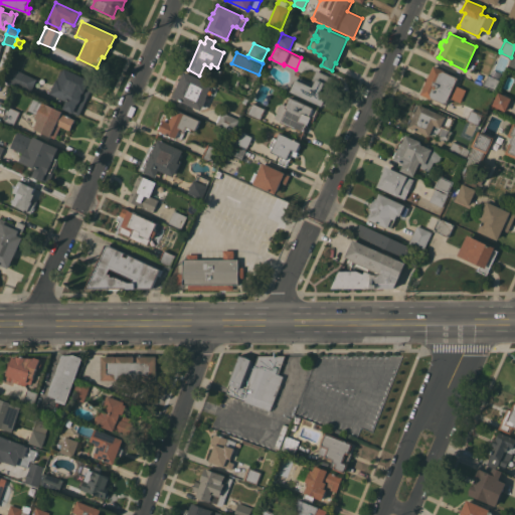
[(445,70),(459,77),(455,84),(467,90),(461,103),(450,97),(447,104),(432,98),(432,99),(420,94),(435,65),(445,70)]
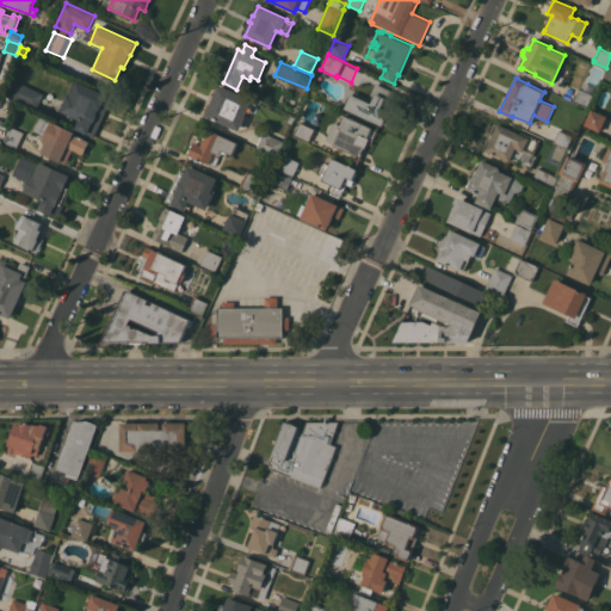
[(37,110),(7,96),(16,80),(44,93),(37,110)]
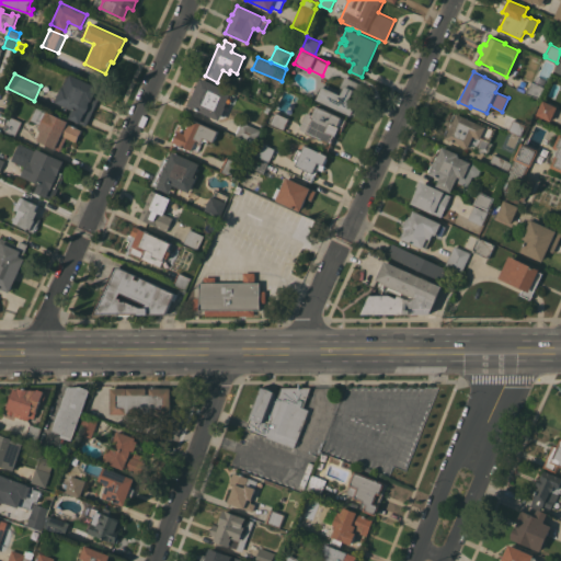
[(63,86),(65,87),(71,73),(103,89),(87,125),(69,117),(72,110),(55,102),(63,86)]
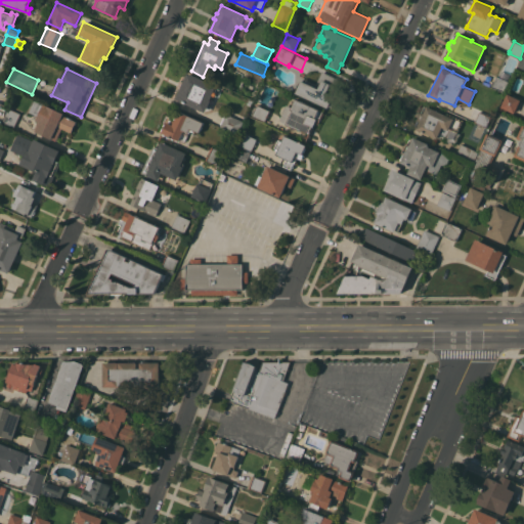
[(296,92),(301,81),(303,81),(304,78),(318,84),(319,82),(317,81),(322,71),(339,79),(333,92),(328,89),(326,92),(334,95),(328,107),(296,92)]
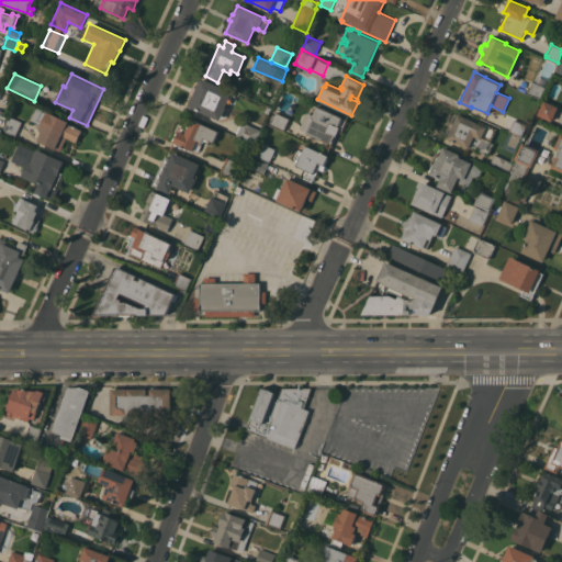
[(201,78),(231,91),(224,107),(226,108),(221,120),(189,105),(201,78)]
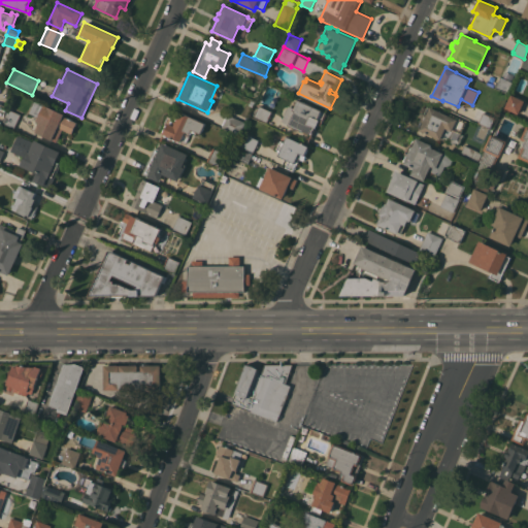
[(507,92),(496,87),(501,76),(513,81),(507,92)]
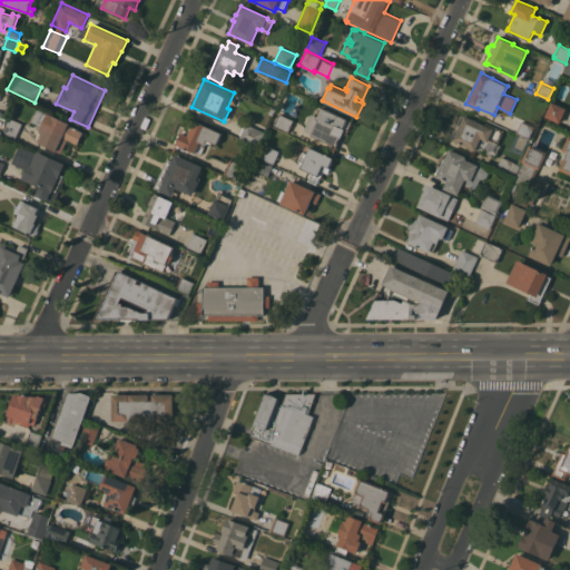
[(560,123),(546,116),(552,101),(567,108),(560,123)]
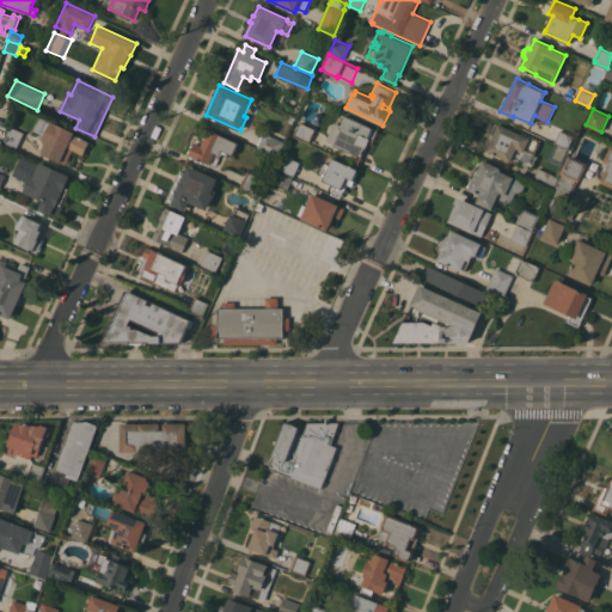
[(372,145),(368,142),(366,148),(365,147),(361,154),(360,154),(359,154),(352,152),(352,153),(330,144),(331,141),(326,140),(334,122),(341,126),(346,115),(378,129),(372,145)]
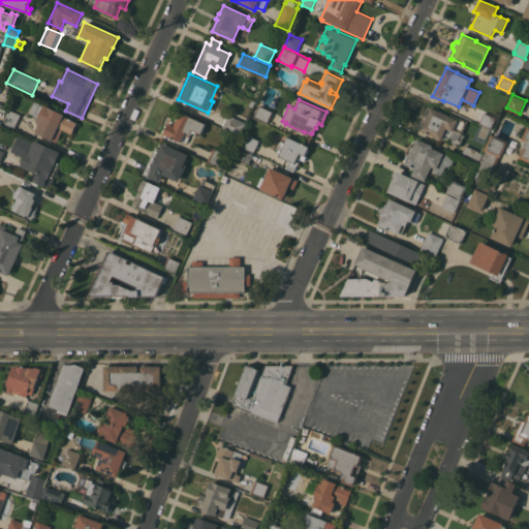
[(63,129),(57,143),(36,132),(40,123),(37,121),(38,117),(29,113),(34,101),(64,115),(63,117),(78,123),(72,134),(63,129)]
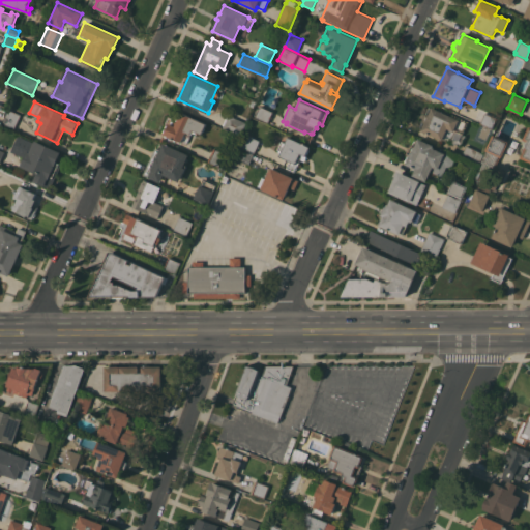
[(268,122),(255,117),(260,106),(273,112),(268,122)]
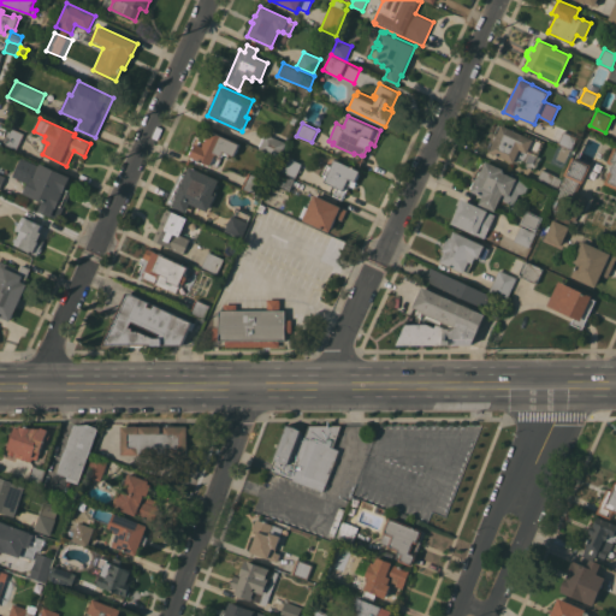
[(526,134),(544,141),(537,155),(528,150),(521,165),(515,161),(514,163),(490,152),(493,142),(490,141),(493,131),(498,132),(502,124),(525,135),(526,134)]
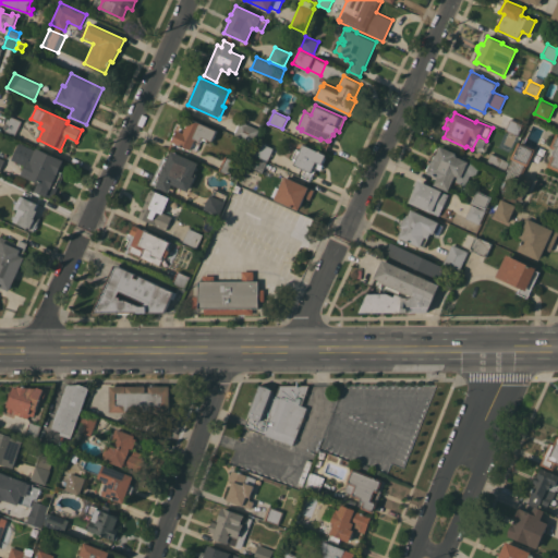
[(2,130),(9,116),(22,121),(15,136),(2,130)]
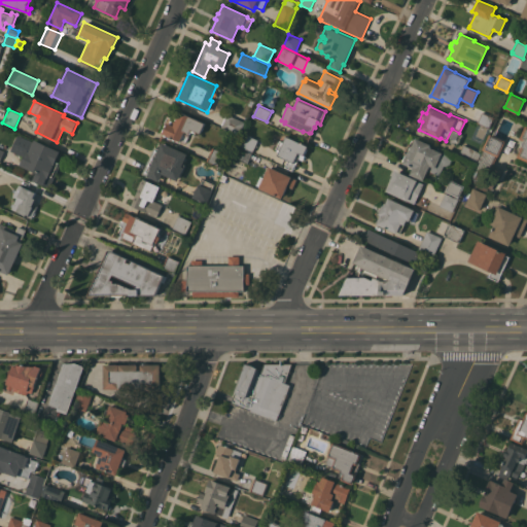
[(203,129),(204,129),(203,132),(202,131),(200,134),(191,129),(190,132),(191,133),(190,135),(188,134),(188,135),(189,135),(186,143),(181,141),(180,142),(174,139),(174,140),(171,139),(171,138),(167,135),(166,136),(164,135),(163,133),(162,133),(163,130),(165,131),(166,129),(164,129),(166,126),(167,126),(170,118),(173,119),(174,117),(176,118),(178,116),(177,116),(178,113),(179,114),(180,111),(205,123),(203,129)]
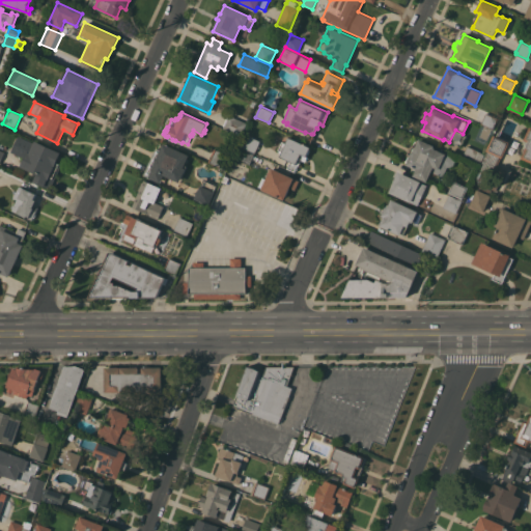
[(498,118),(493,129),(481,123),(486,113),(498,118)]
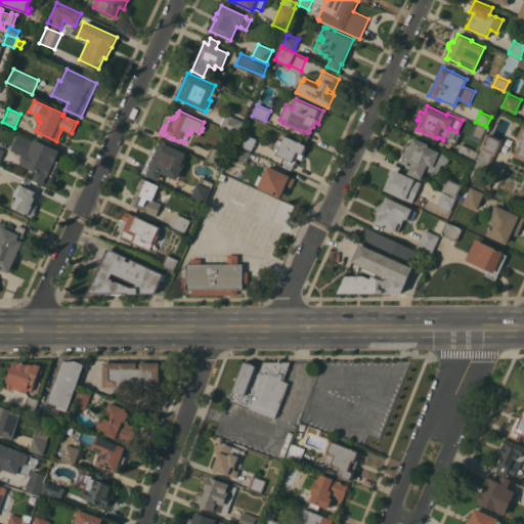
[(237,134),(220,126),(226,113),(244,121),(237,134)]
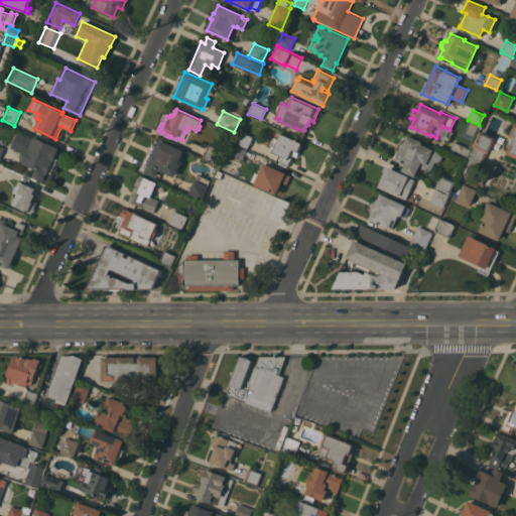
[(515,123),(515,157),(507,153),(512,142),(512,139),(513,137),(509,136),(515,123)]
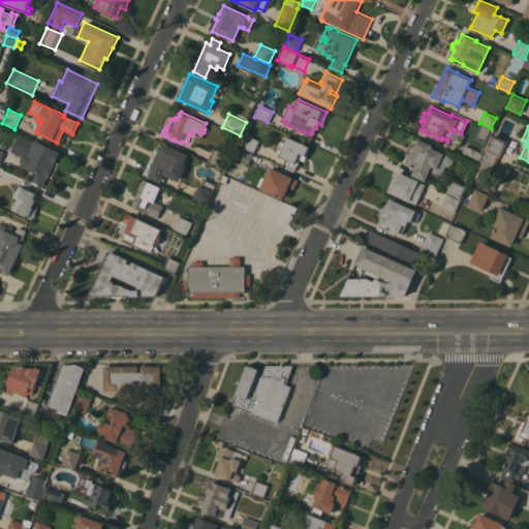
[(254,152),(241,146),(246,134),(259,141),(254,152)]
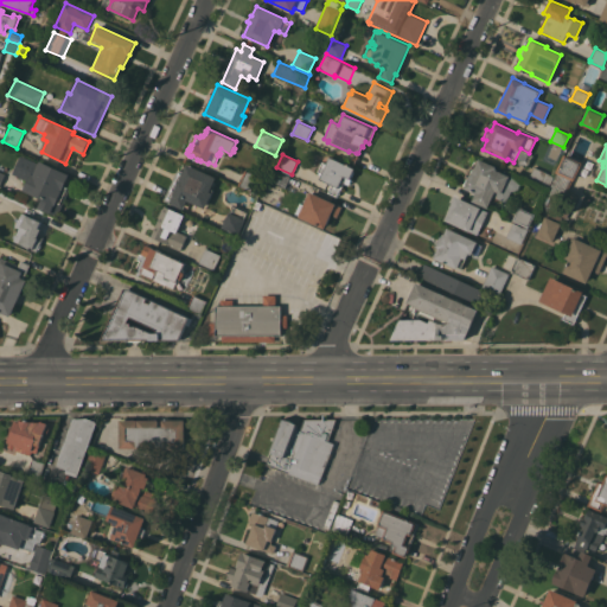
[(557,173),(557,172),(566,154),(582,163),(574,180),(573,179),(573,180),(557,173)]
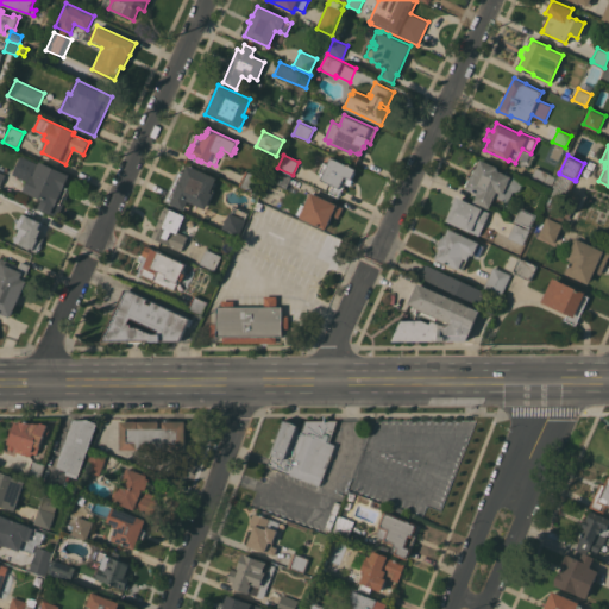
[(58,217),(38,208),(43,199),(24,190),(29,181),(12,174),(20,156),(38,164),(41,161),(70,174),(66,183),(71,186),(58,217)]
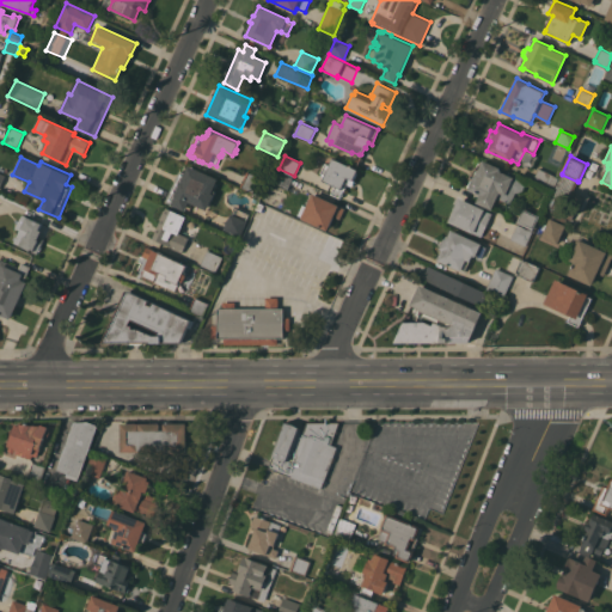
[(357,172),(359,172),(353,187),(348,184),(344,190),(343,190),(340,197),(331,194),(335,185),(323,181),(325,175),(320,172),(325,163),(330,165),(332,158),(359,170),(357,172)]
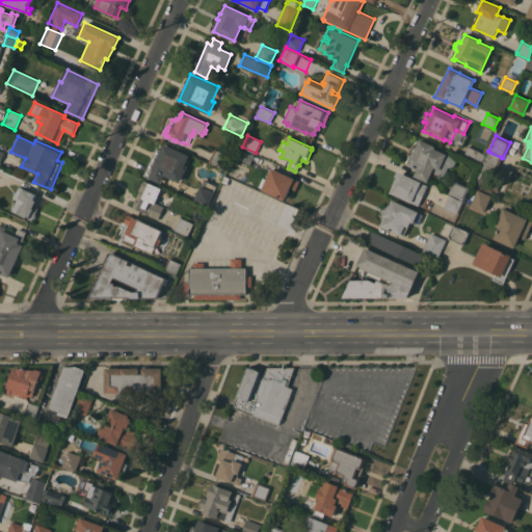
[(444,177),(432,171),(428,182),(414,176),(417,169),(407,165),(411,156),(408,155),(413,145),(416,148),(420,138),(435,145),(434,148),(452,156),(456,161),(453,166),(448,166),(444,177)]
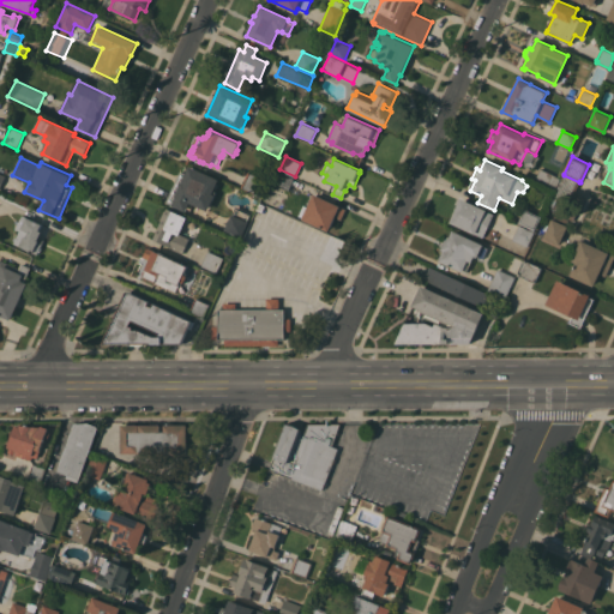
[(208,210),(190,203),(186,210),(167,202),(180,172),(186,174),(190,166),(218,179),(218,180),(227,185),(216,210),(209,208),(208,210)]
